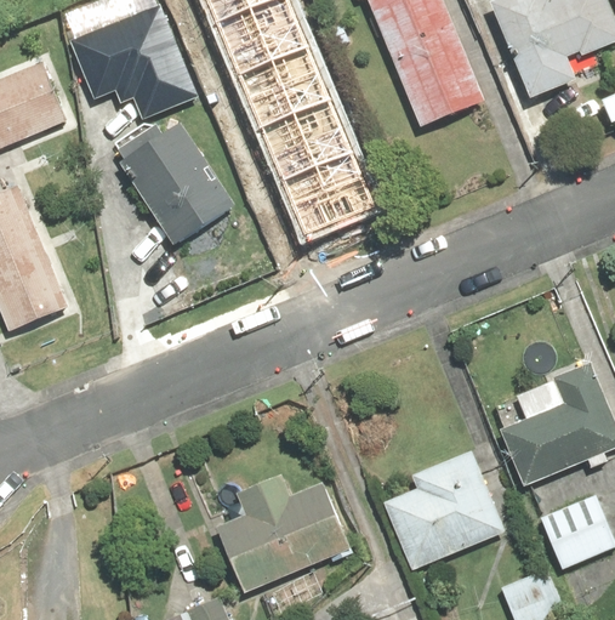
[(199,0),(209,24),(268,0),(199,0)]
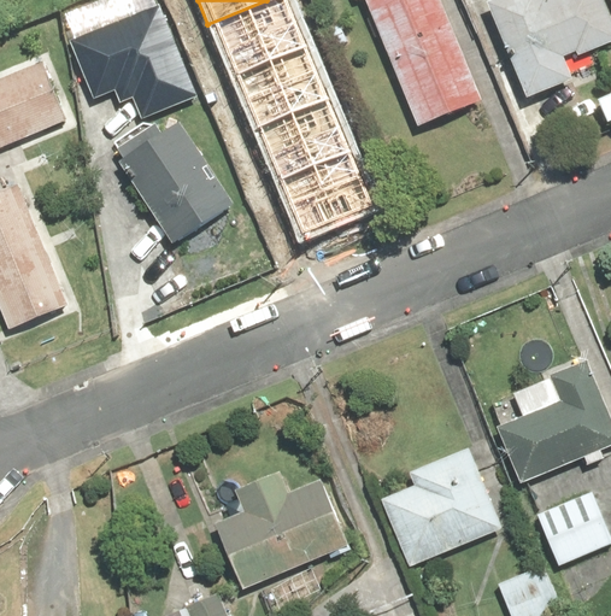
[(266,0),(207,24),(230,77),(304,46),(285,0),(266,0)]
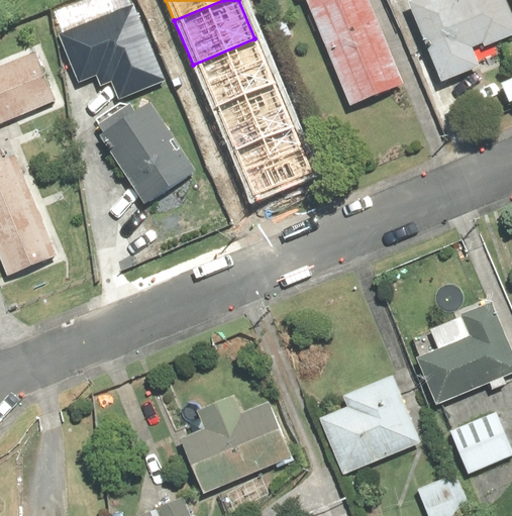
[(403,80),(369,0),(311,0),(354,100),(403,80)]
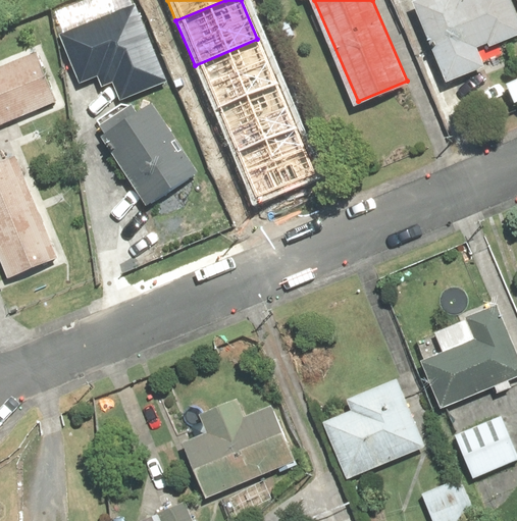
[(417,0),(449,80),(493,62),(485,45),(516,33),(516,14),(511,0),(417,0)]
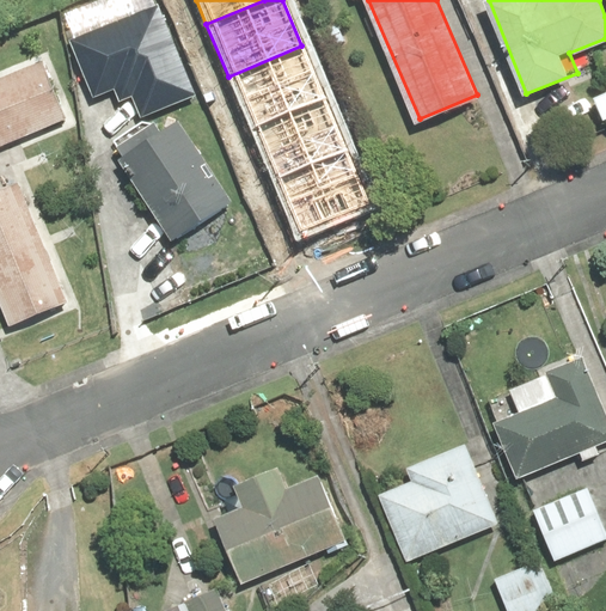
[(69,44),(90,98),(110,90),(115,103),(122,101),(129,120),(184,98),(152,13),(69,44)]
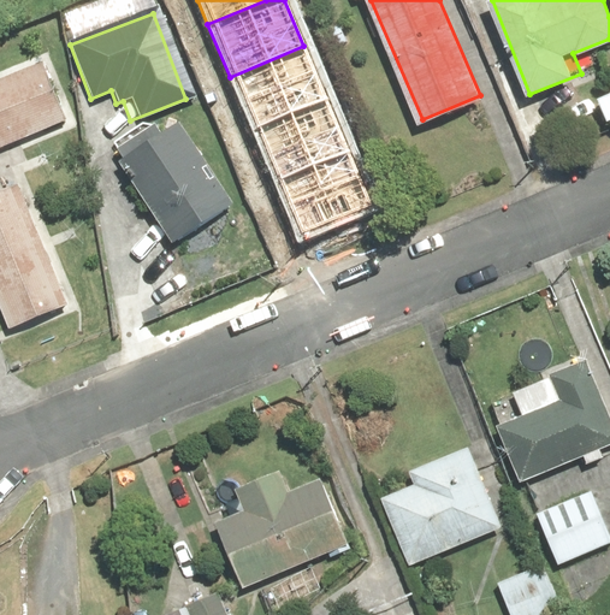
[(230,77),(252,129),(325,99),(303,46),(230,77)]
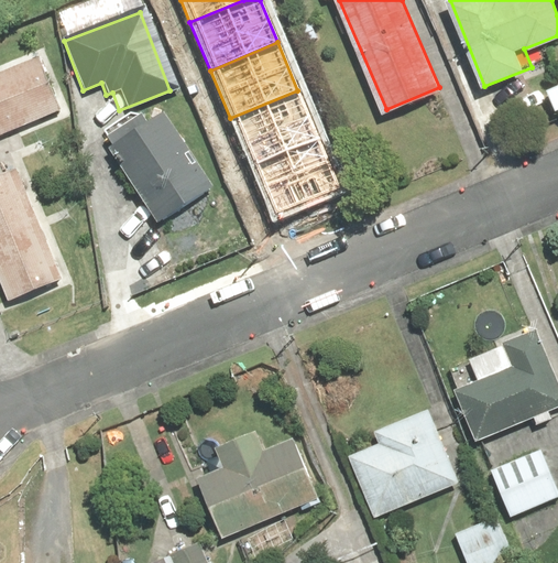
[(33,61),(0,74),(0,133),(54,110),(33,61)]
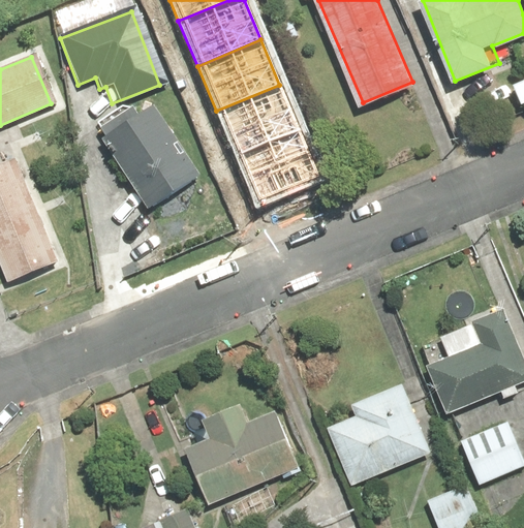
[(216,111),(235,156),(298,130),(279,85),(216,111)]
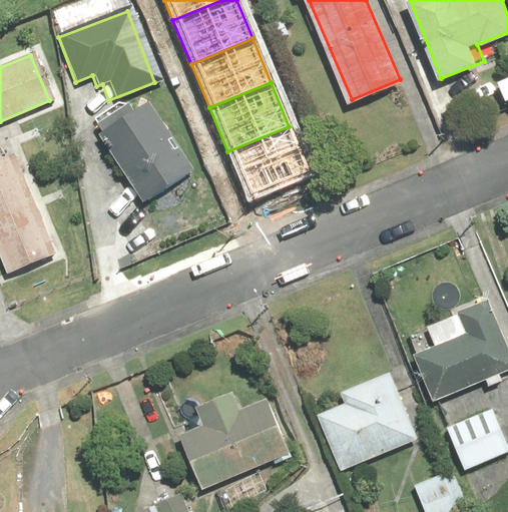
[(104,134),(148,201),(198,169),(154,102),(104,134)]
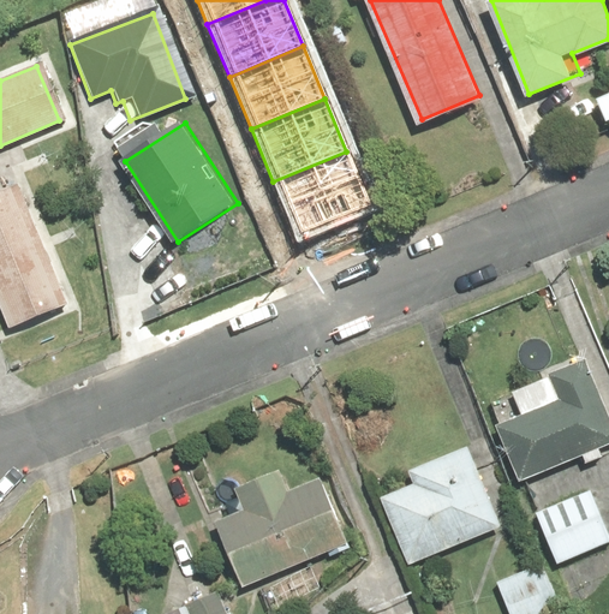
[(273,182),(294,233),(368,203),(346,151),(273,182)]
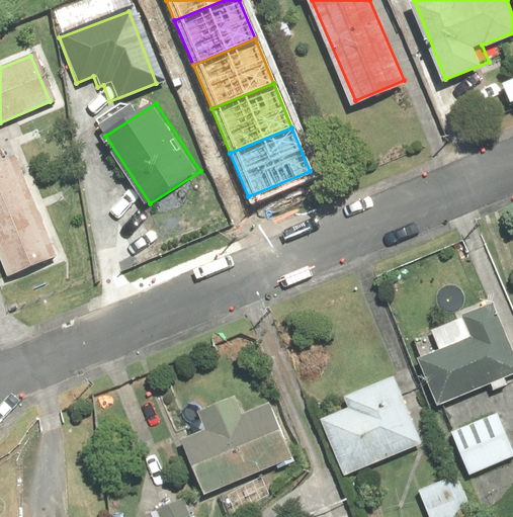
[(14,155),(0,161),(0,255),(8,273),(57,252),(14,155)]
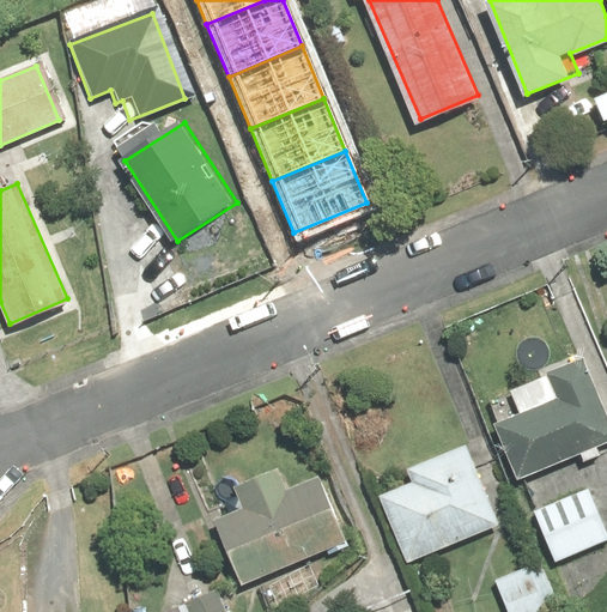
[(606,446),(606,404),(589,355),(510,383),(520,410),(493,419),(516,480),(606,446)]
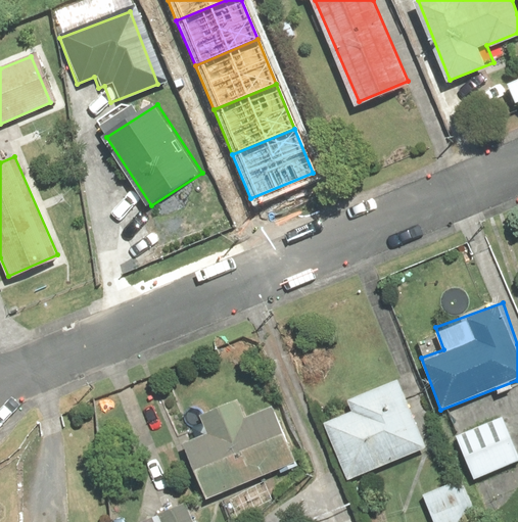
[(319,407),(346,479),(429,447),(402,375),(319,407)]
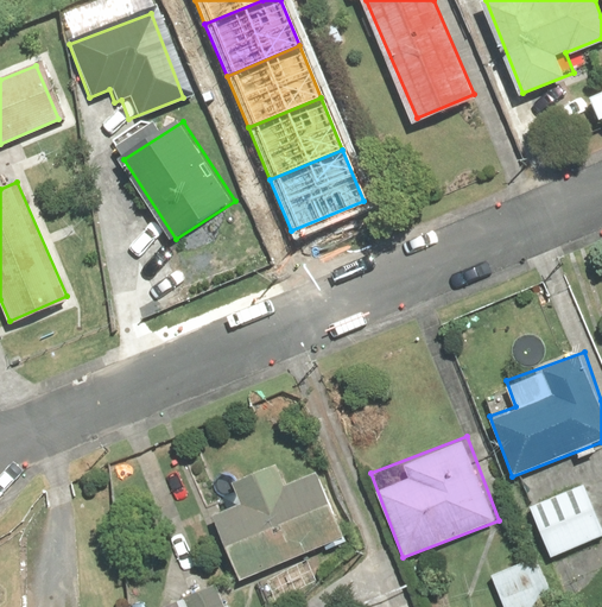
[(239,499),(209,510),(238,581),(352,537),(324,466),(291,479),(284,462),(233,481),(239,499)]
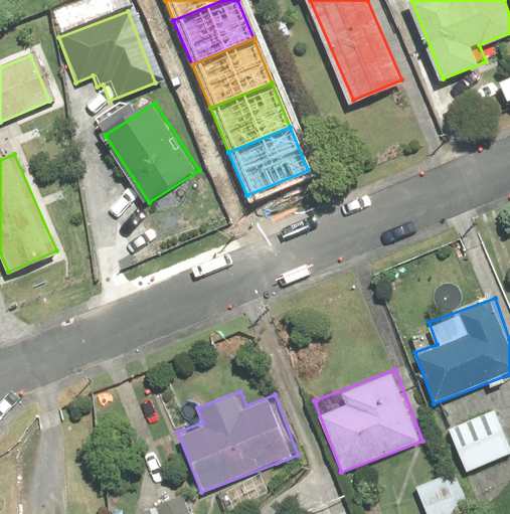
[(509,437),(498,407),(449,425),(467,471),(509,454),(509,437)]
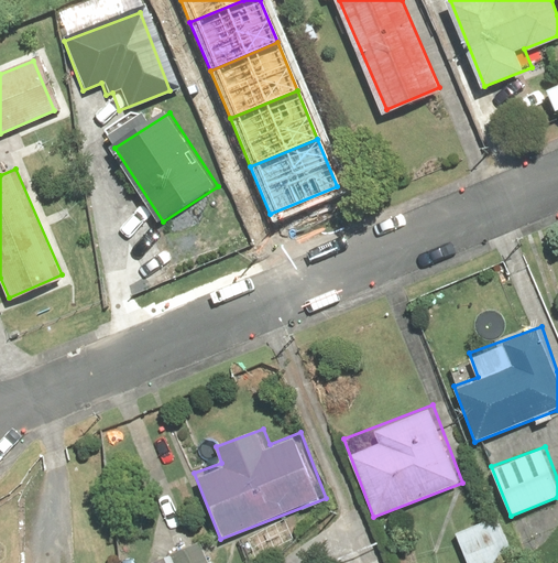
[(496,515),(453,530),(467,562),(502,562),(513,559),(496,515)]
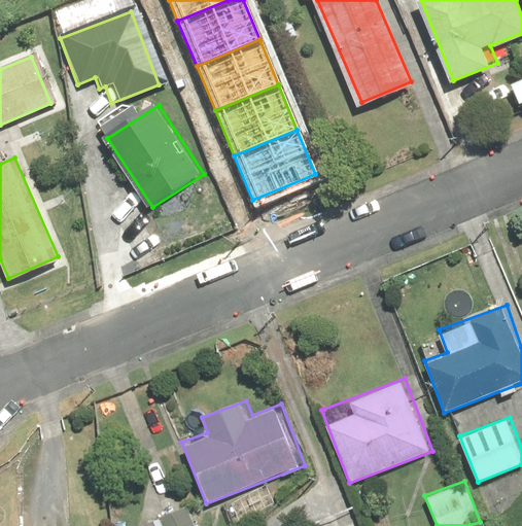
[(197,525),(187,503),(134,525),(197,525)]
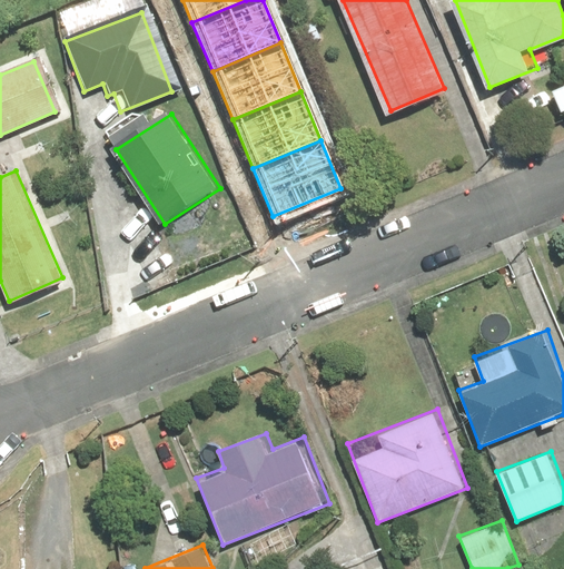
All buildings are outlined.
